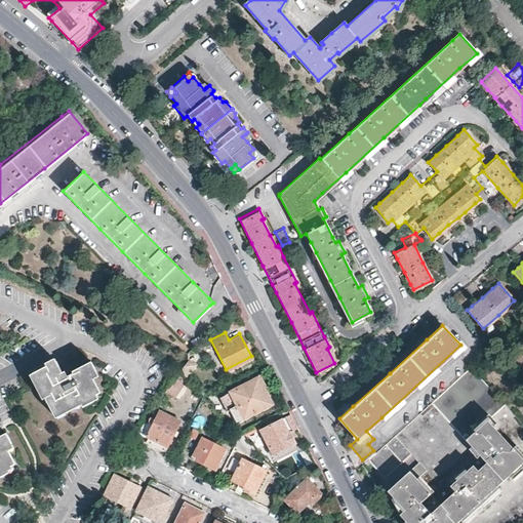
[(186,359),(178,366),(185,372),(192,365),(186,359)]
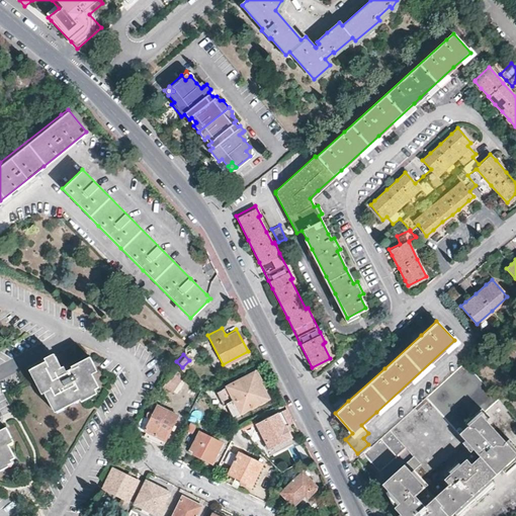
[(96,385),(87,367),(92,365),(87,355),(64,367),(63,364),(60,366),(54,355),(30,367),(52,407),(77,395),(79,399),(89,394),(87,390),(96,385)]
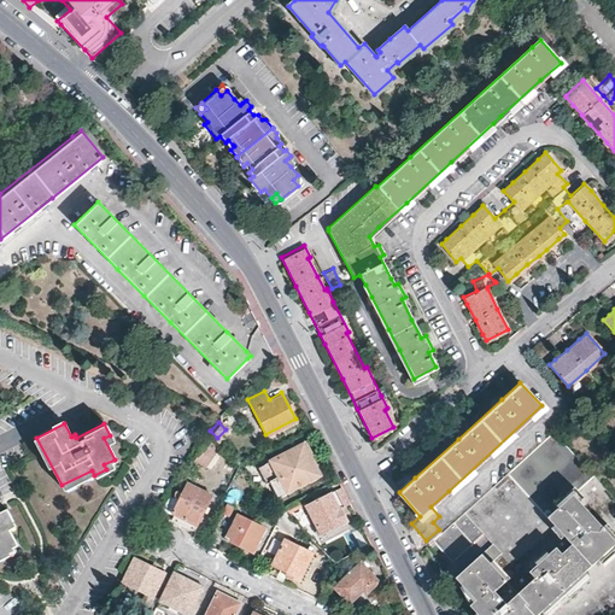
[(614,498),(601,481),(552,428),(432,538),(451,558),(481,531),(491,542),(474,558),(455,575),(474,597),(468,602),(480,614),(533,614),(552,598),(614,539),(614,498)]
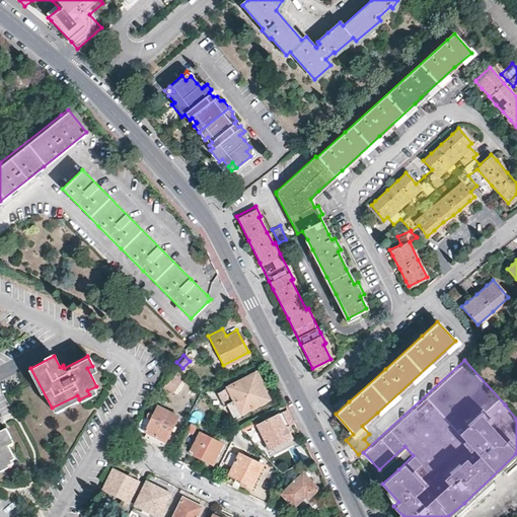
[(182,373),(174,364),(161,384),(172,391),(182,373)]
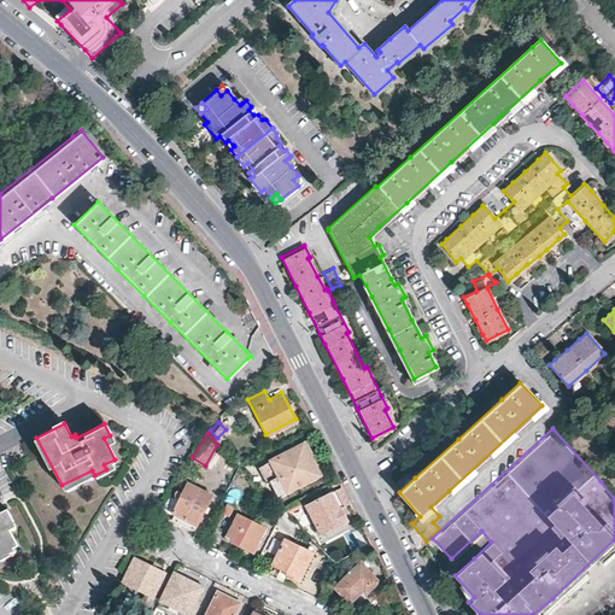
[(271,486),(275,492),(276,495),(317,474),(308,455),(309,454),(303,441),(282,452),(256,466),(264,481),(268,480),(271,486)]
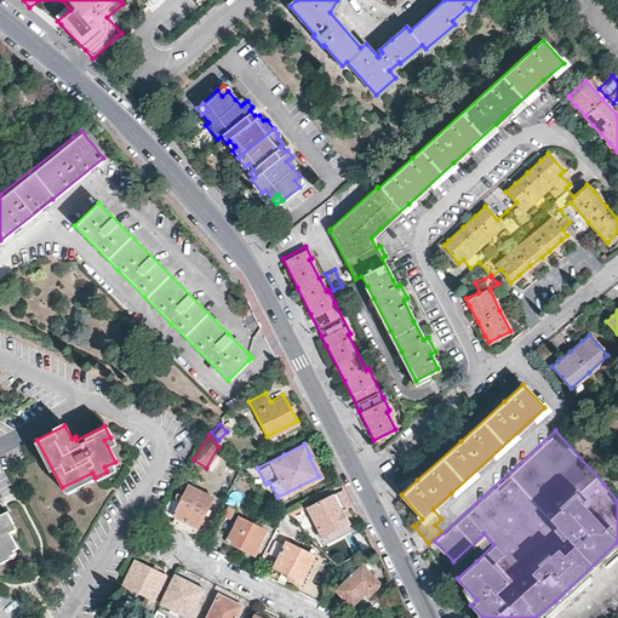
[(170,514),(172,514),(195,526),(212,496),(186,484),(181,492),(178,498),(170,514)]
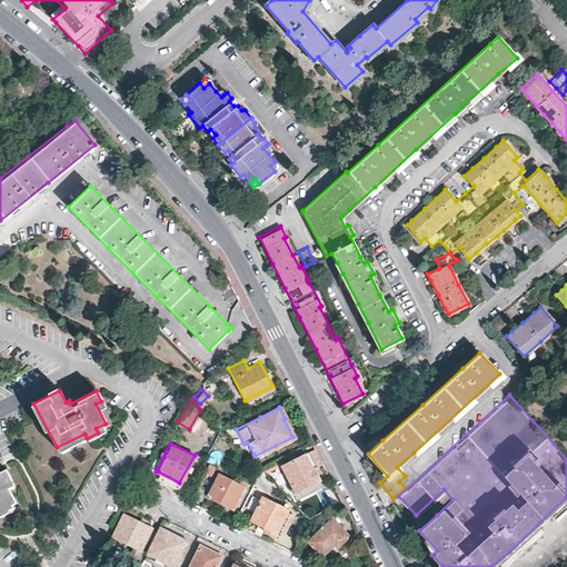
[(320,463),(312,447),(280,464),(294,490),(319,478),(314,467),(320,463)]
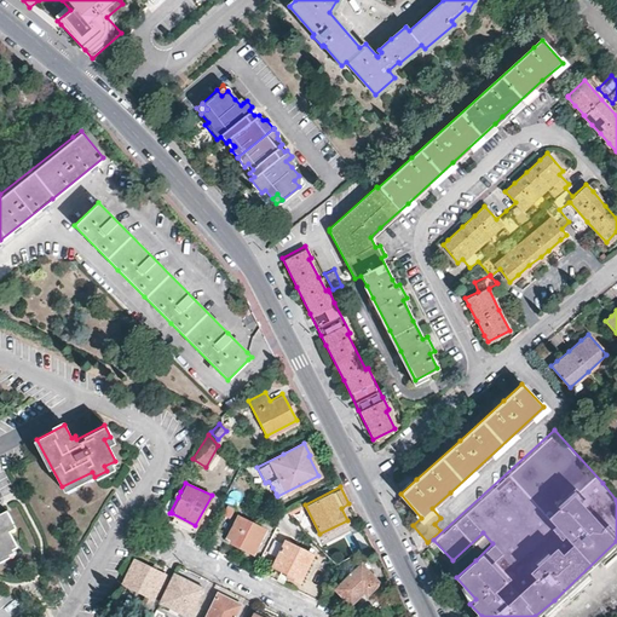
[(160,508),(169,513),(178,497),(173,495),(169,494),(160,508)]
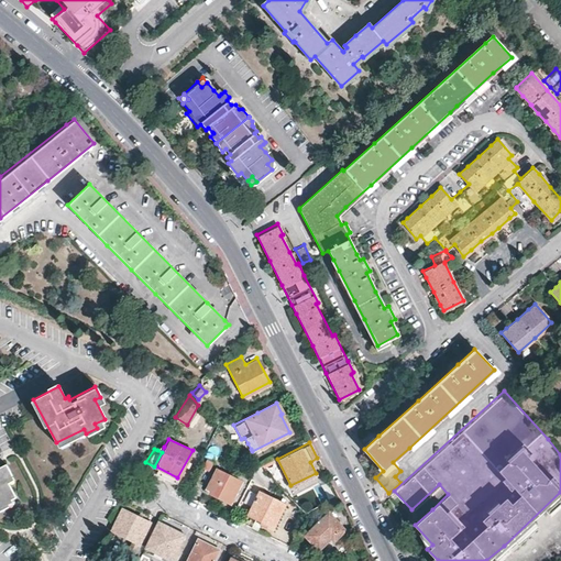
[(207,469),(211,460),(206,457),(201,465),(207,469)]
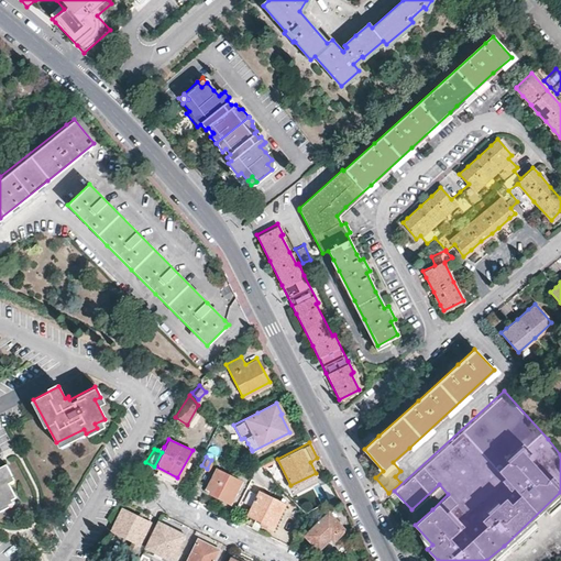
[(13,495),(4,476),(10,474),(4,463),(0,465),(0,508),(7,506),(4,501),(13,495)]
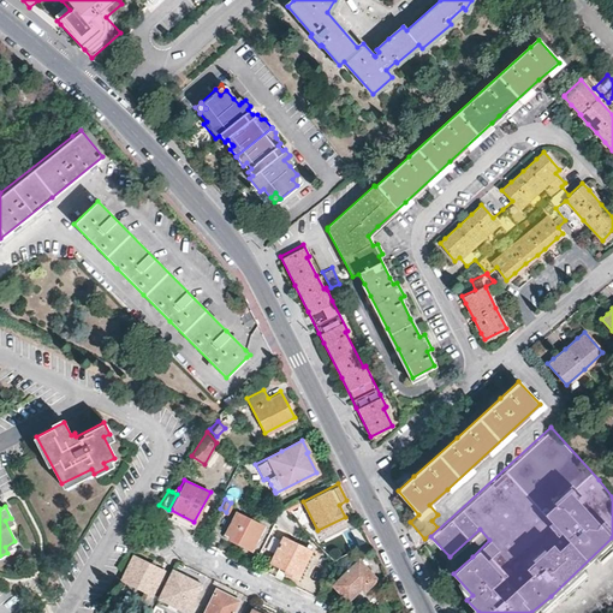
[(250,548),(262,525),(236,511),(225,531),(228,534),(227,536),(250,548)]
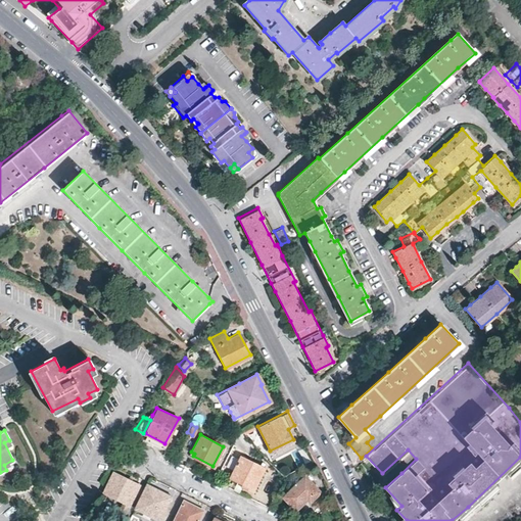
[(302,458),(298,448),(287,454),(292,463),(302,458)]
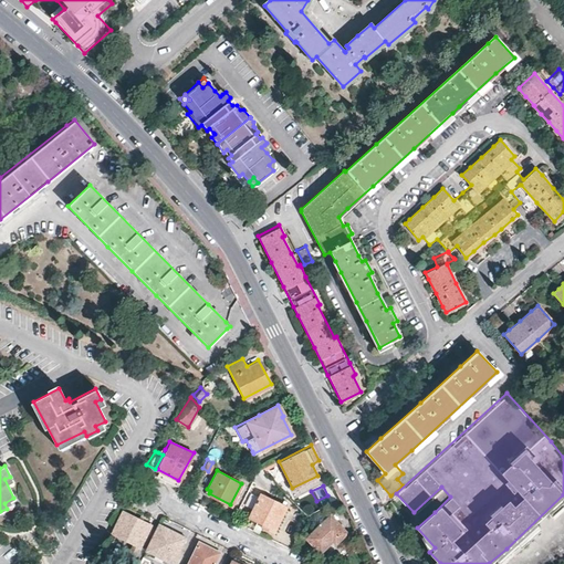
[(272,531),(284,505),(285,505),(284,504),(259,491),(247,517),(262,523),(261,525),(272,531)]
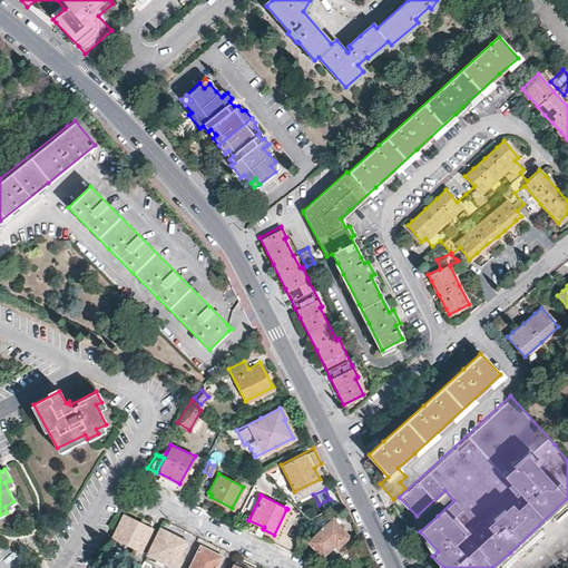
[(567,519),(567,498),(510,552),(492,567),(515,567),(536,549),(559,528),(567,519)]
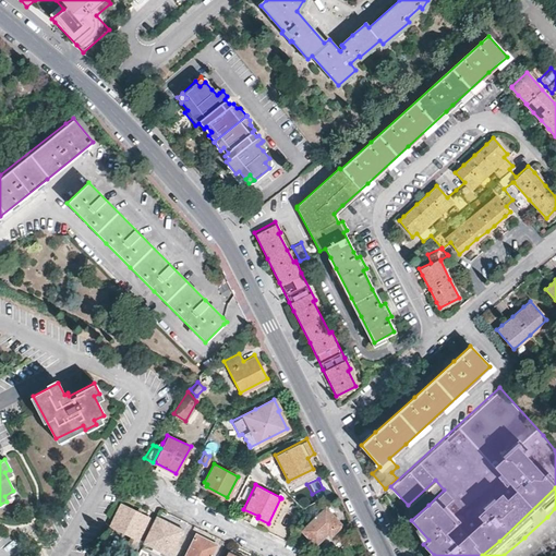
[(136,539),(146,516),(120,502),(109,526),(136,539)]
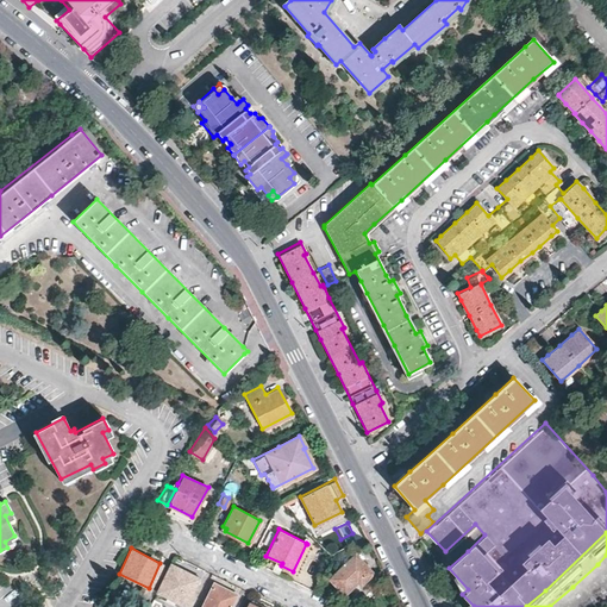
[(358,584),(371,571),(354,552),(327,579),(343,595),(356,582),(358,584)]
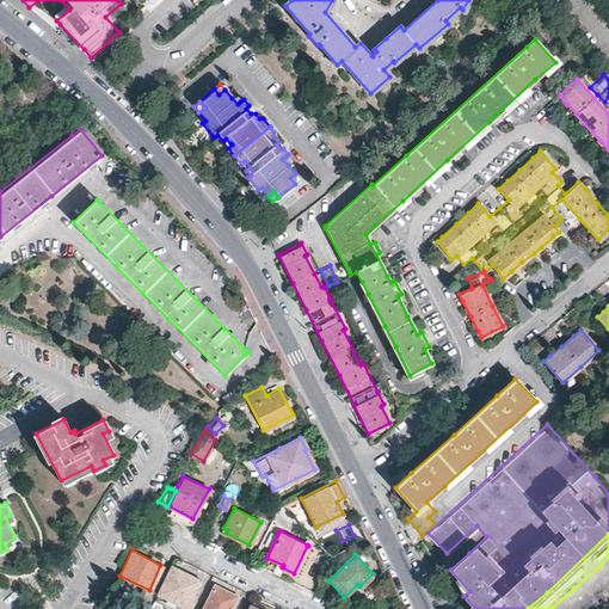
[(607,608),(608,608),(608,557),(600,566),(574,589),(552,608),(607,608)]
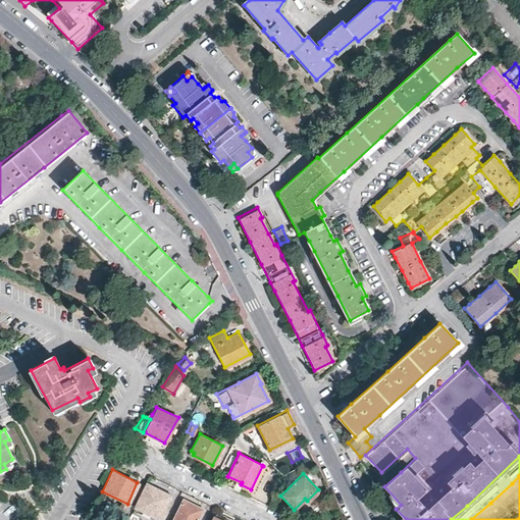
[(145,481),(132,507),(157,519),(169,494),(145,481)]
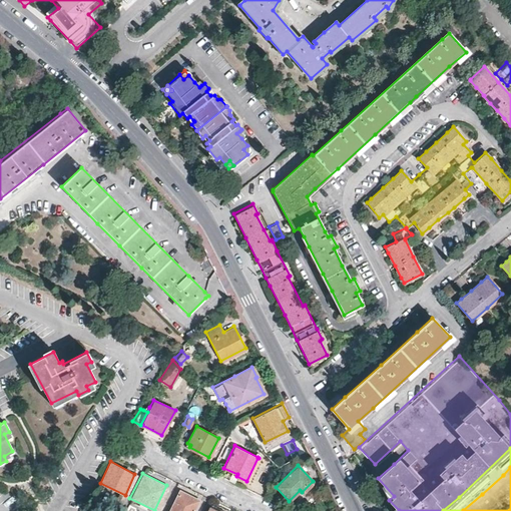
[(190,510),(195,501),(195,500),(195,499),(194,498),(193,497),(178,490),(167,510),(190,510)]
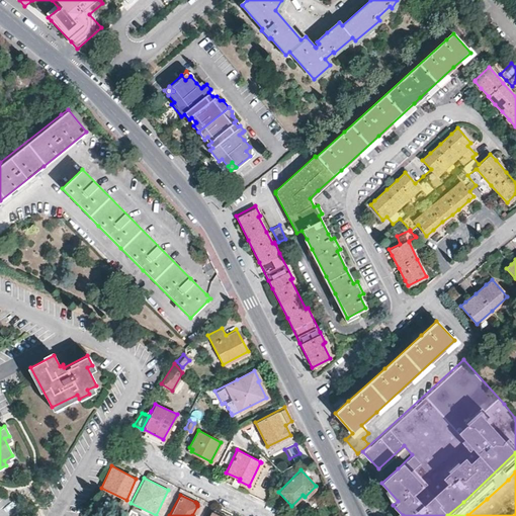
[(85,506),(77,515),(84,515),(89,508),(85,506)]
